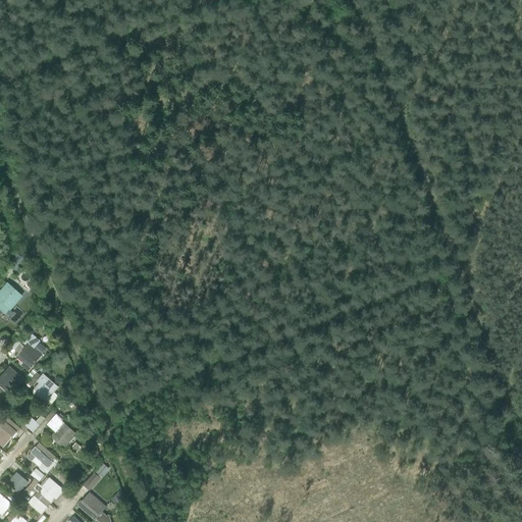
[(10,311),(22,297),(7,283),(0,291),(0,311),(4,315),(9,310),(10,311)]
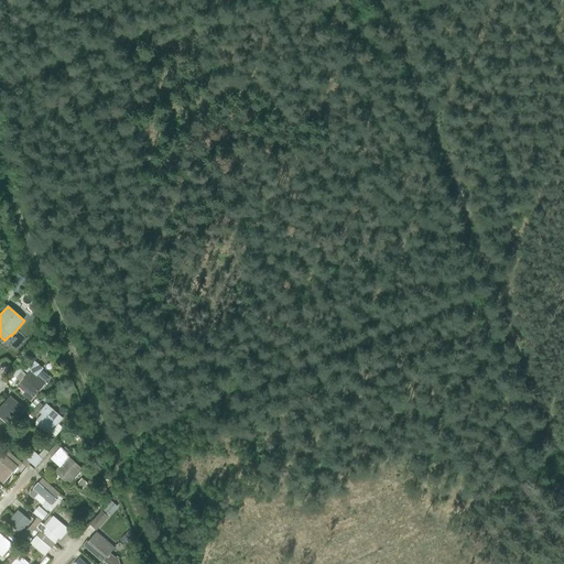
[(21,396),(30,402),(45,383),(36,377),(43,370),(32,360),(24,369),(20,365),(11,376),(21,383),(17,388),(23,393),(21,396)]
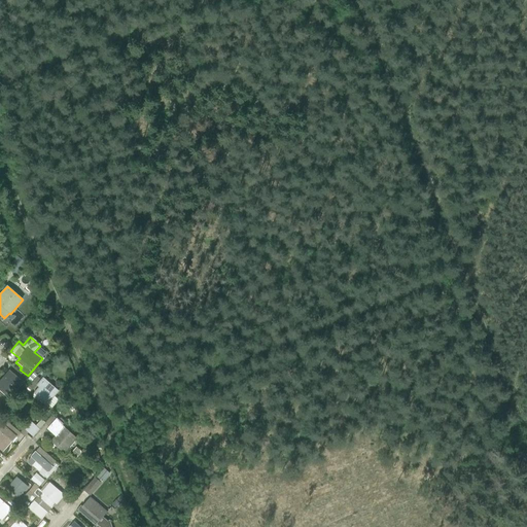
[(0,391),(9,399),(23,383),(9,371),(0,380),(0,391)]
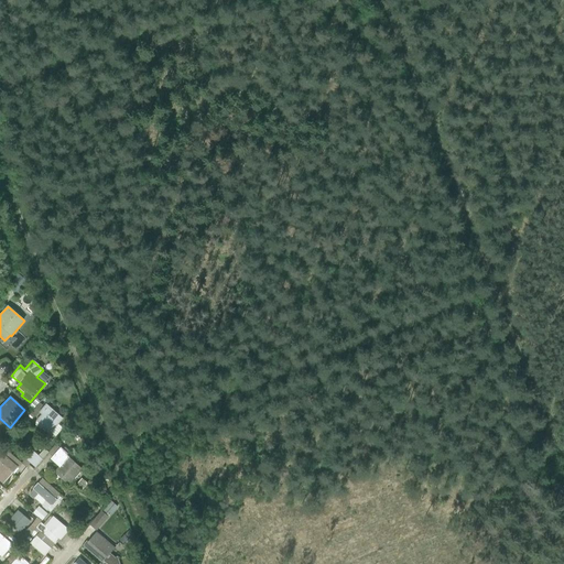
[(43,407),(40,403),(29,415),(33,419),(43,407)]
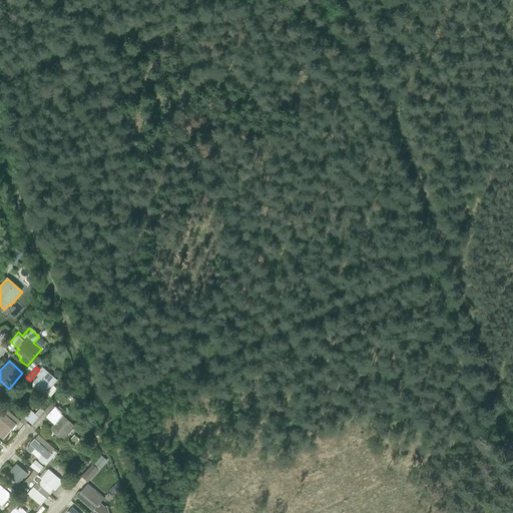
[(53,387),(57,381),(42,368),(35,376),(37,378),(32,383),(33,384),(31,386),(37,391),(39,389),(46,395),(46,394),(49,397),(56,389),(53,387)]
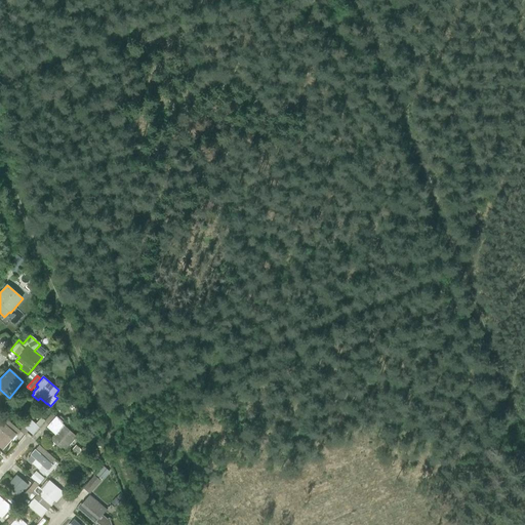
[(48,426),(55,417),(54,416),(57,413),(54,411),(45,422),(48,426)]
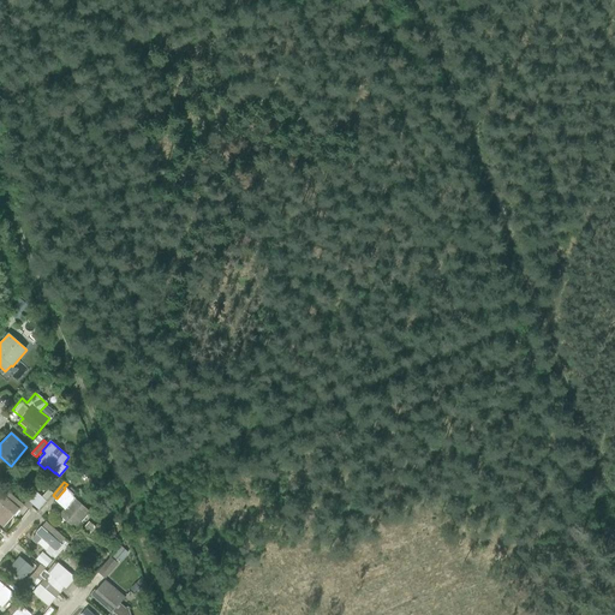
[(59,515),(75,530),(90,513),(73,496),(66,488),(65,489),(57,499),(54,501),(64,509),(59,515)]
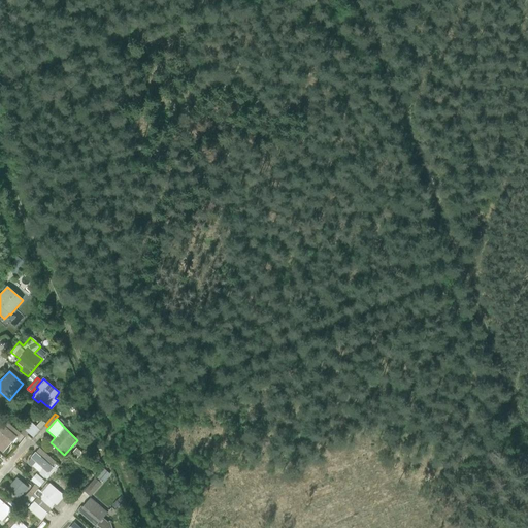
[(28,434),(33,438),(40,431),(39,430),(45,424),(41,421),(36,427),(30,422),(23,430),(24,430),(20,434),(21,434),(25,438),(28,434)]
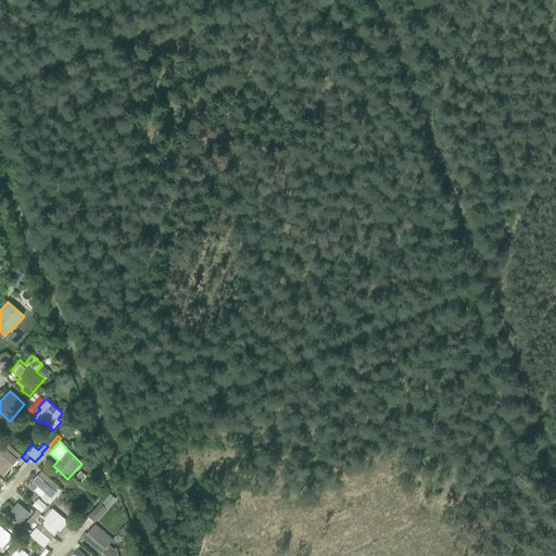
[(17,463),(22,457),(21,457),(7,444),(3,447),(2,447),(0,450),(0,475),(3,478),(12,467),(14,468),(19,463),(17,463)]
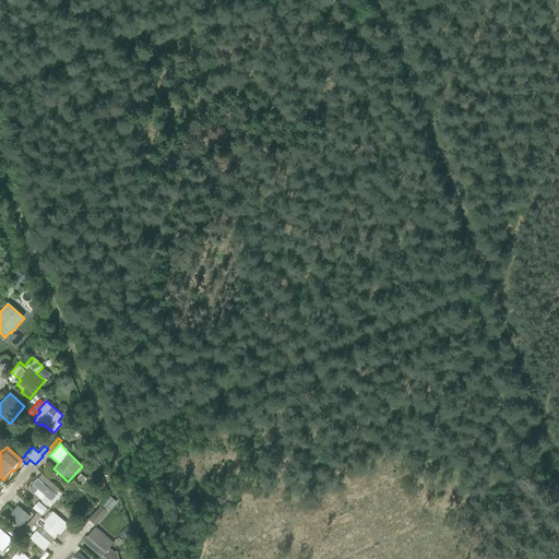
[(57,491),(59,489),(42,475),(37,479),(32,485),(33,486),(30,489),(30,492),(33,495),(34,495),(42,501),(42,502),(46,507),(47,506),(50,509),(61,495),(57,491)]
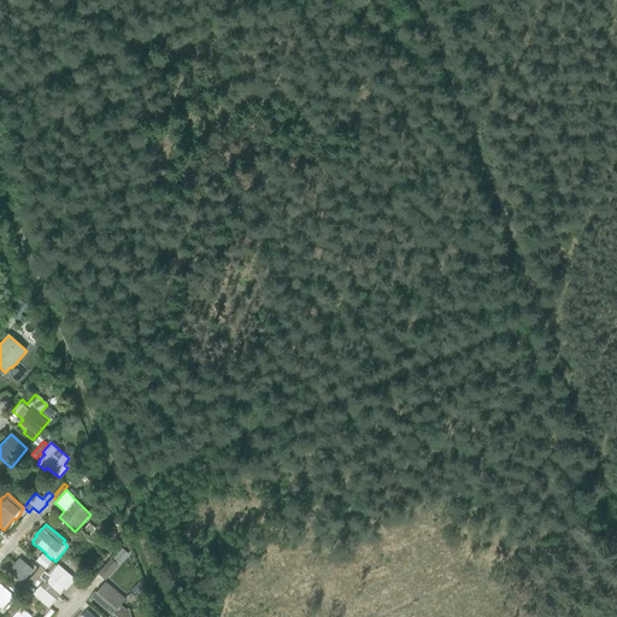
[(82,532),(89,538),(95,529),(89,524),(82,532)]
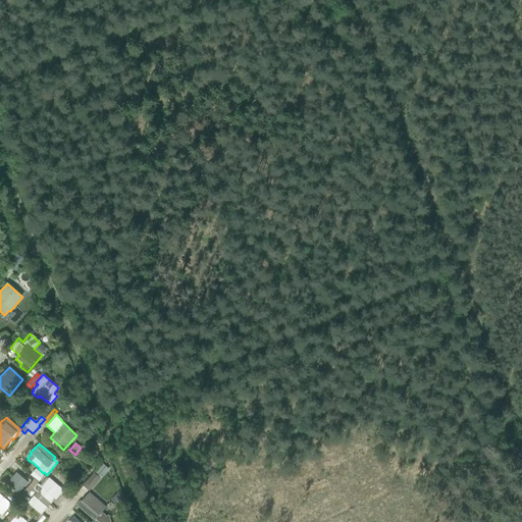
[(94,475),(99,480),(108,470),(102,465),(94,475)]
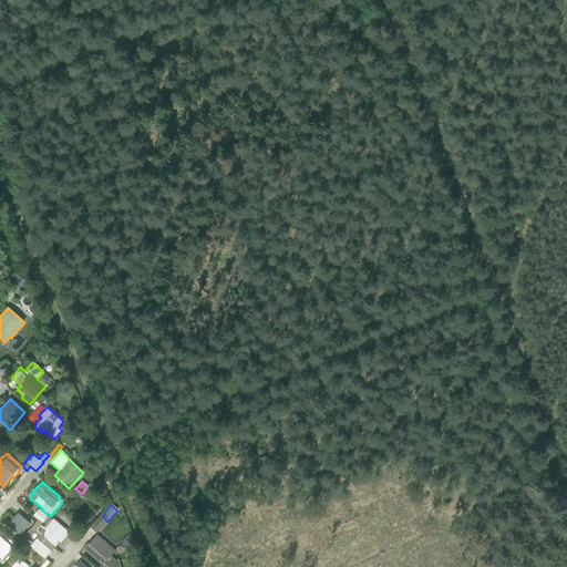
[(41,524),(48,517),(39,509),(32,516),(41,524)]
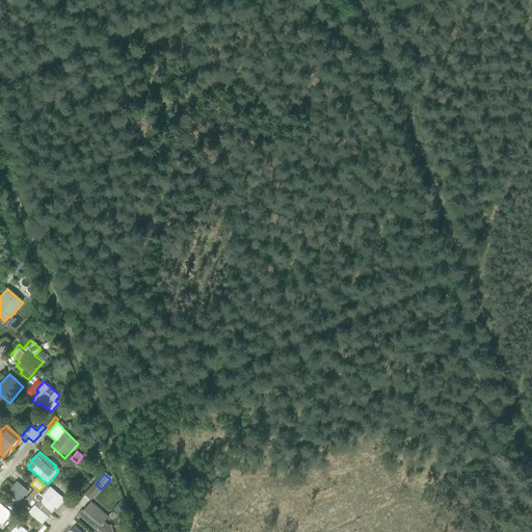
[(18,503),(28,491),(17,482),(6,494),(18,503)]
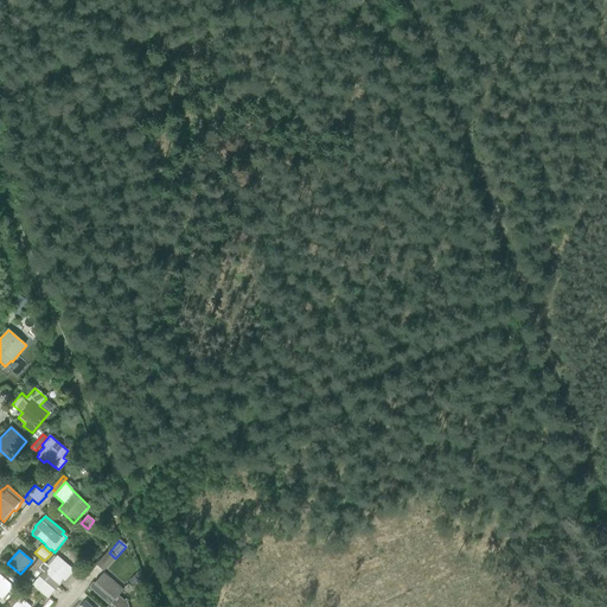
[(97,567),(103,572),(115,558),(109,553),(97,567)]
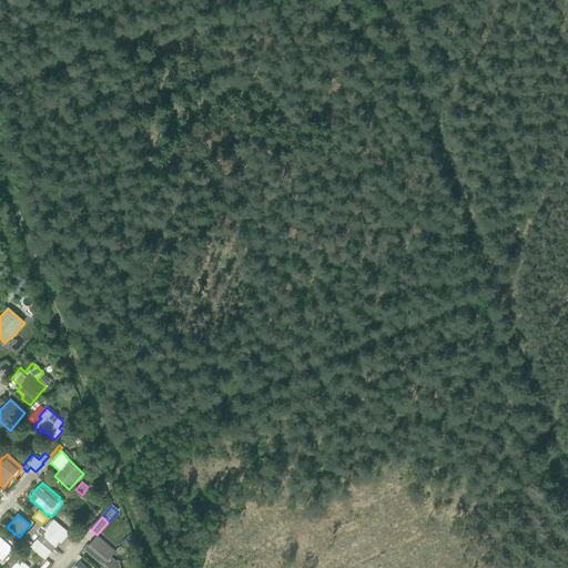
[(60,545),(70,534),(53,520),(52,521),(51,520),(43,529),(41,527),(37,533),(40,536),(54,549),(56,549),(60,544),(60,545)]
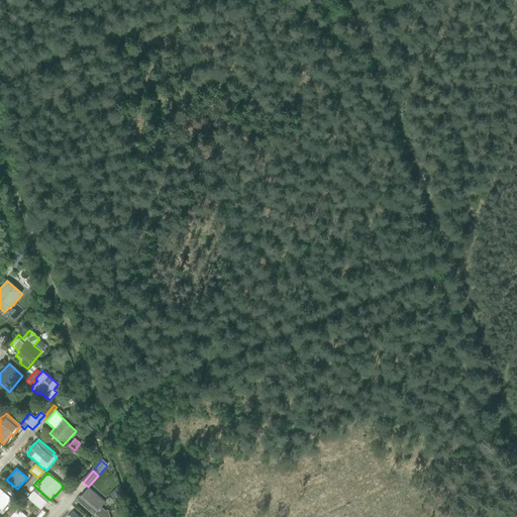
[(37,480),(38,479),(34,475),(15,496),(16,497),(20,500),(33,485),(37,480)]
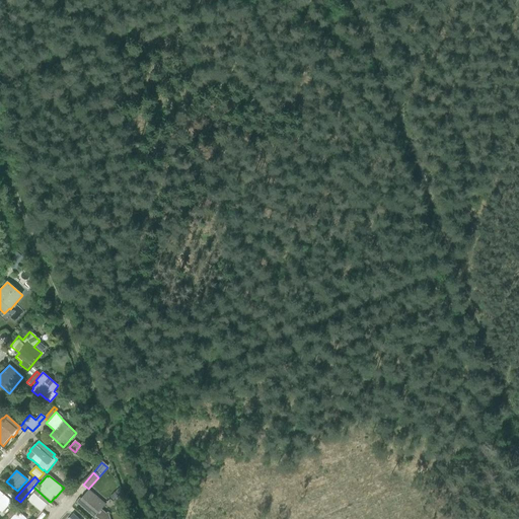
[(65,490),(71,495),(77,488),(72,483),(65,490)]
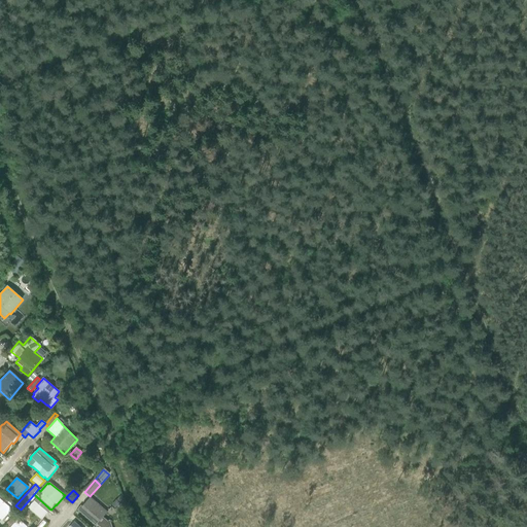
[(111,505),(117,511),(125,503),(120,495),(111,505)]
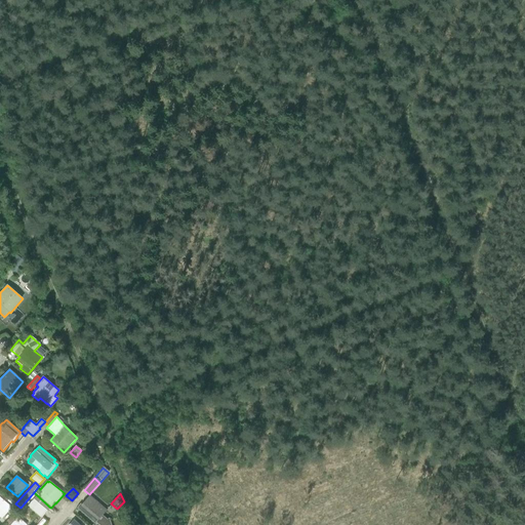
[(47,511),(50,508),(37,495),(28,507),(41,519),(48,512),(47,511)]
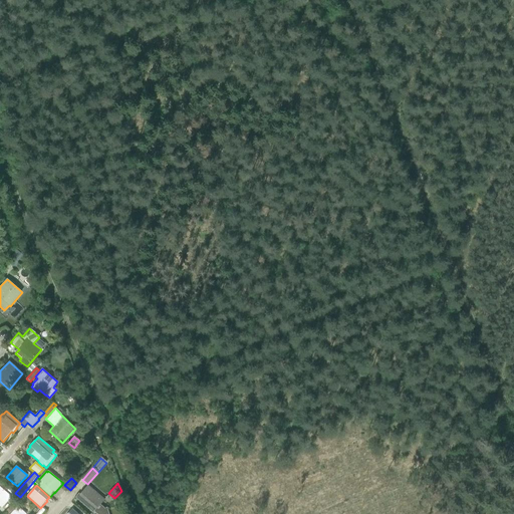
[(14,496),(16,494),(15,493),(8,486),(5,489),(14,496)]
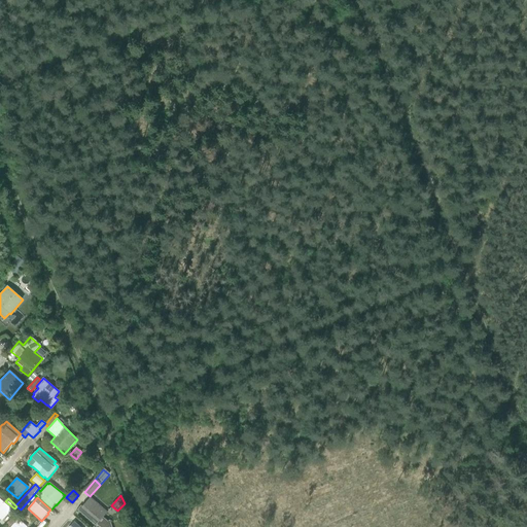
[(111,526),(110,521),(107,521),(103,518),(107,513),(91,498),(82,506),(81,506),(77,511),(97,526),(98,526),(99,526),(111,526)]
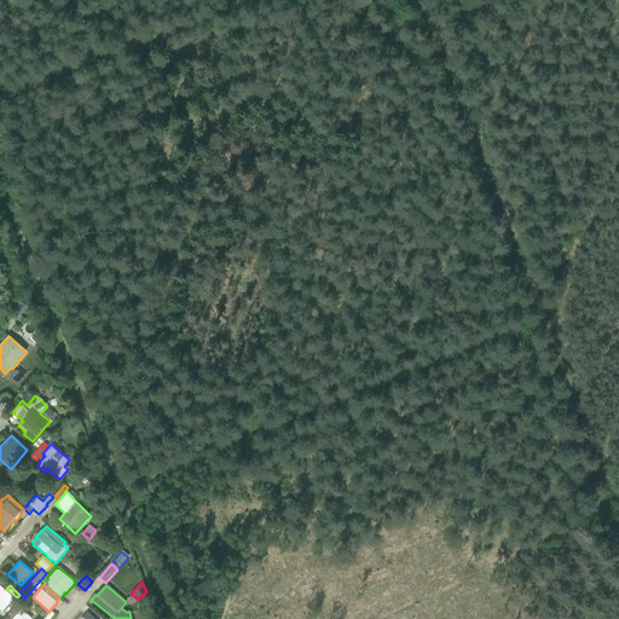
[(3,612),(13,599),(0,586),(0,612),(1,612),(3,612)]
